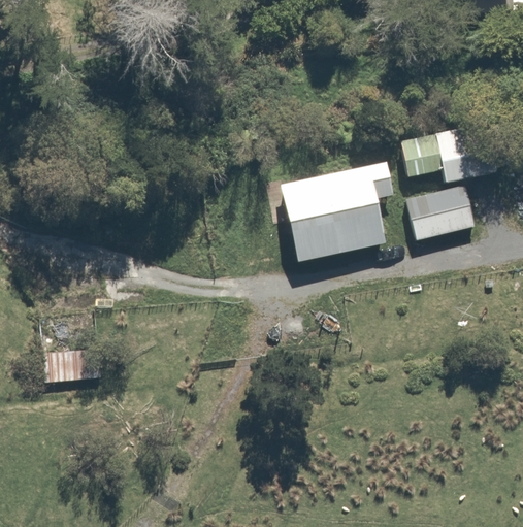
[(470,122),(401,141),(411,175),(438,168),(443,184),(485,172),(470,122)]
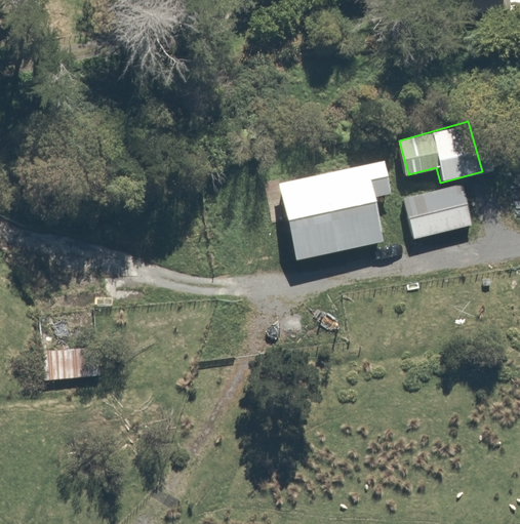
[(392,195),(386,165),(279,186),(293,260),(382,244),(373,198),(392,195)]
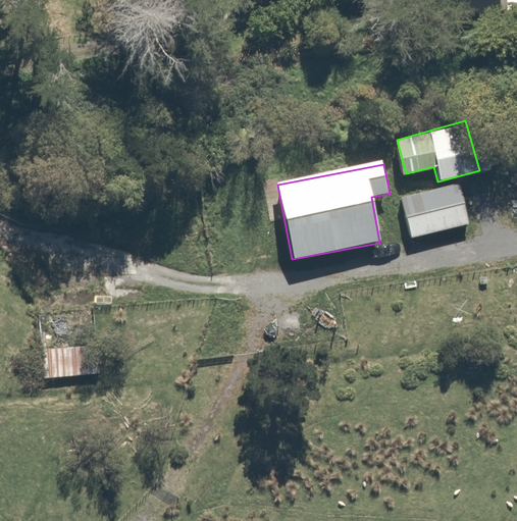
[(461,185),(403,196),(411,236),(469,224),(461,185)]
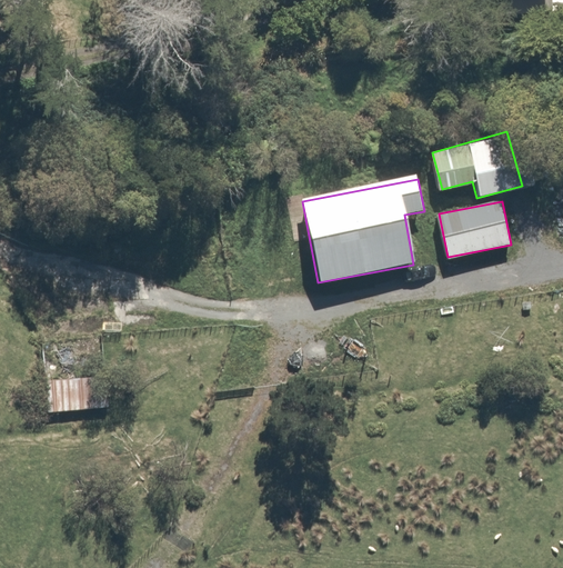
[(47,381),(50,411),(110,404),(106,374),(47,381)]
